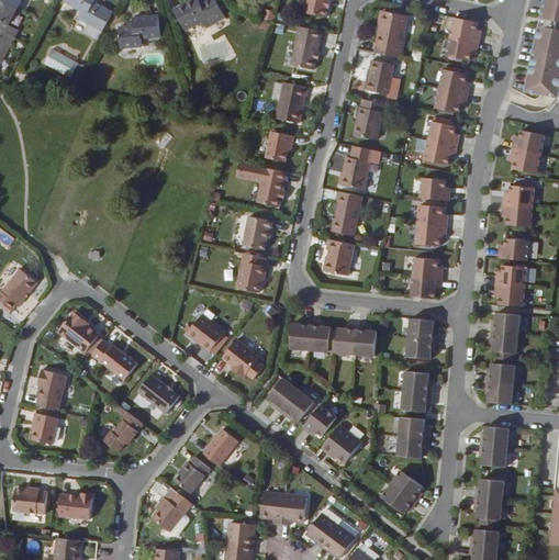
[(11,23),(20,7),(7,0),(0,0),(0,18),(0,25),(18,35),(21,29),(11,23)]
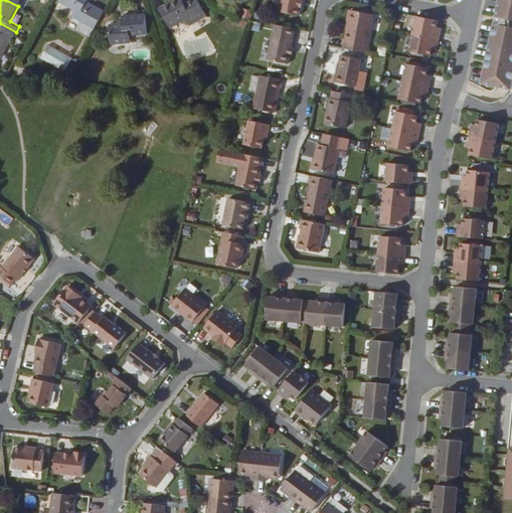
[(99,28),(108,11),(90,1),(90,0),(61,0),(61,1),(76,9),(73,14),(86,21),(99,28)]
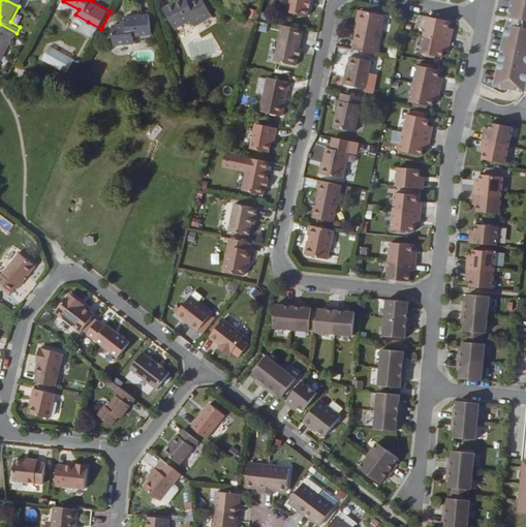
[(214,14),(206,0),(198,0),(192,3),(191,0),(181,0),(166,8),(176,27),(192,18),(195,24),(214,14)]
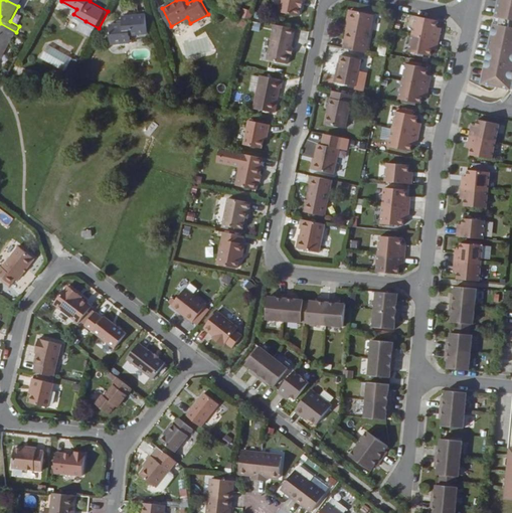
[(302,8),(304,0),(281,0),(279,11),(298,16),(300,8),(302,8)]
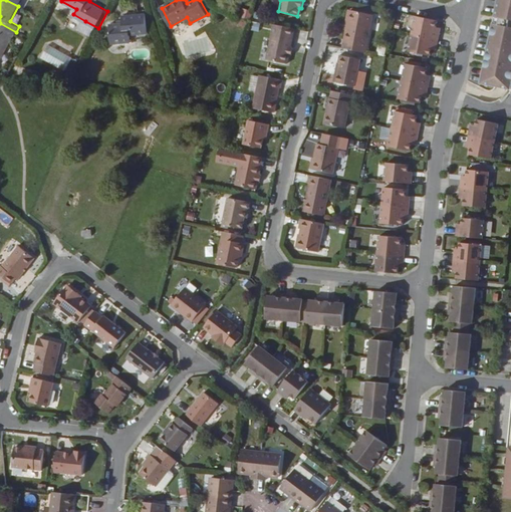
[(500,0),(497,16),(502,17),(500,23),(495,22),(492,39),(487,59),(491,60),(490,66),(486,65),(485,65),(481,81),(510,87),(510,0),(500,0)]
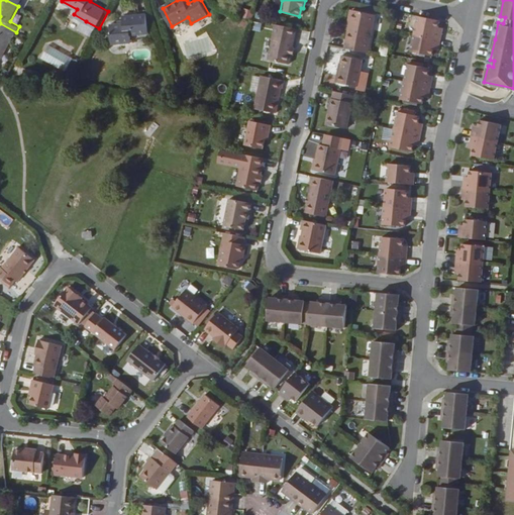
[(368,54),(376,15),(352,10),(343,48),(368,54)]
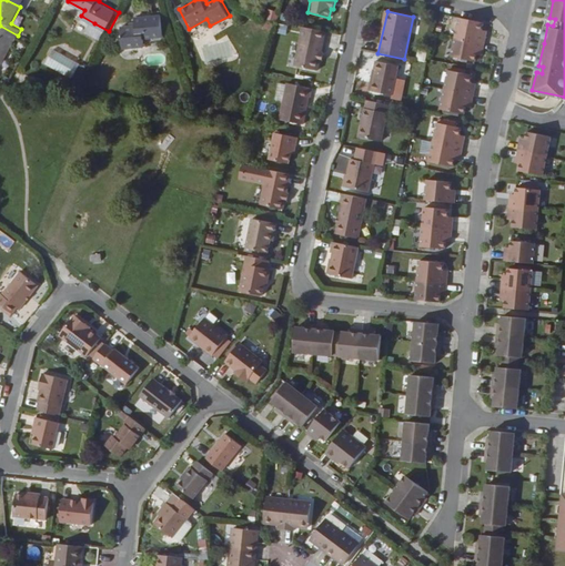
[(137,26),(123,28),(125,48),(147,46),(145,39),(164,37),(162,16),(135,19),(137,26)]
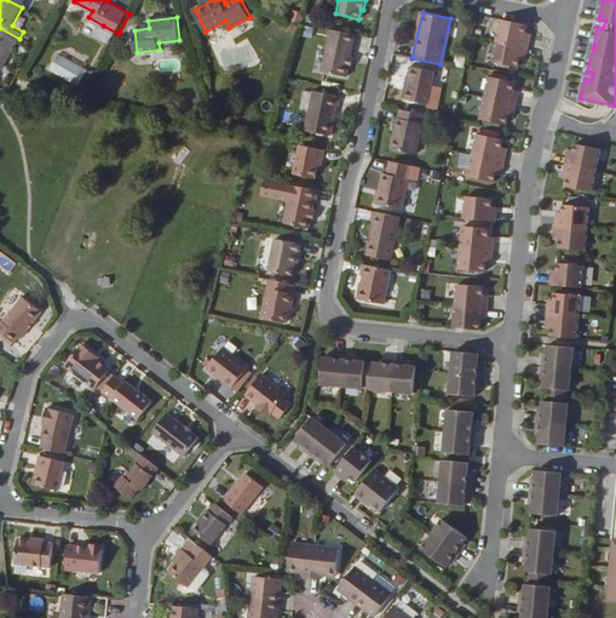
[(524,33),(527,24),(501,19),(496,41),(528,47),(529,39),(524,38),(524,33)]
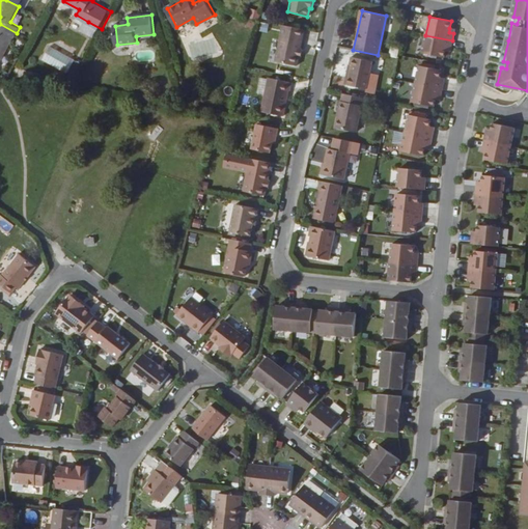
[(262,20),(260,29),(269,31),(271,21),(262,20)]
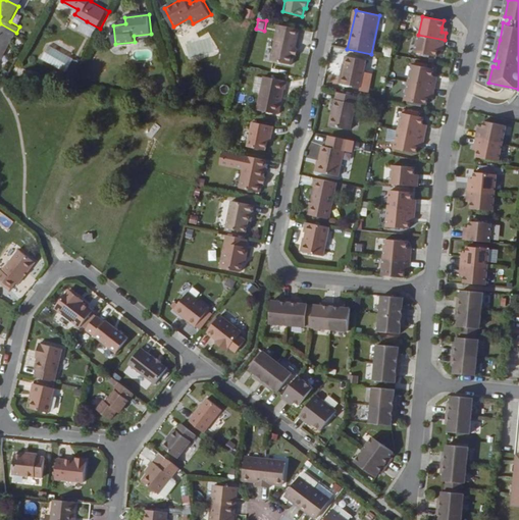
[(95,37),(100,29),(87,21),(83,30),(95,37)]
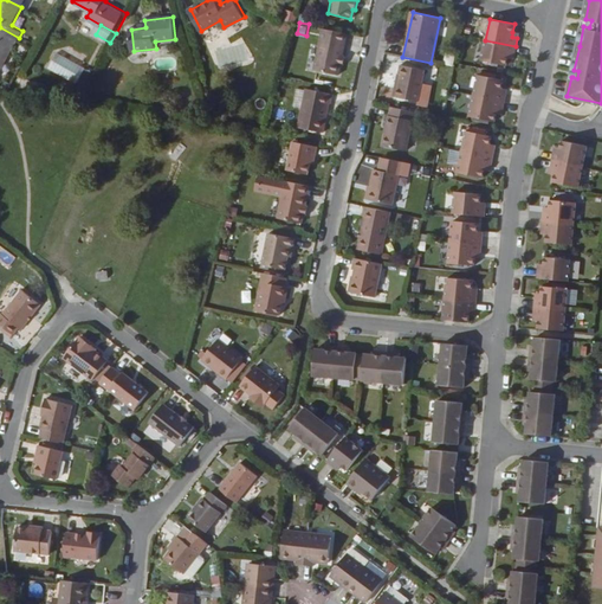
[(0,72),(19,38),(0,27),(0,72)]
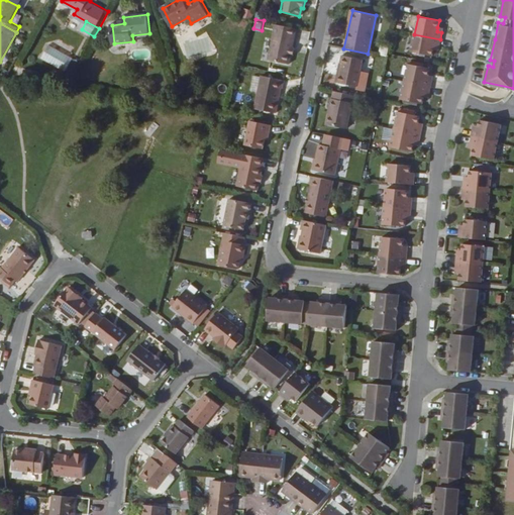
[(292,48),(295,36),(293,36),(295,28),(276,25),(269,60),(289,64),(291,56),(292,48)]
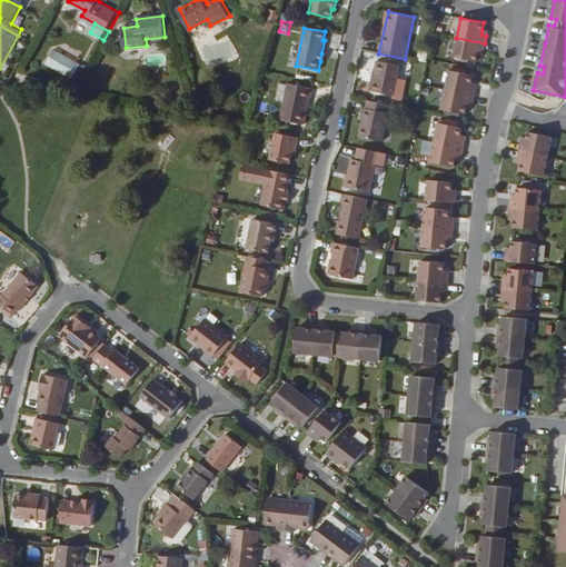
[(483,51),(485,43),(456,38),(453,57),(476,62),(477,56),(478,51),(483,51)]
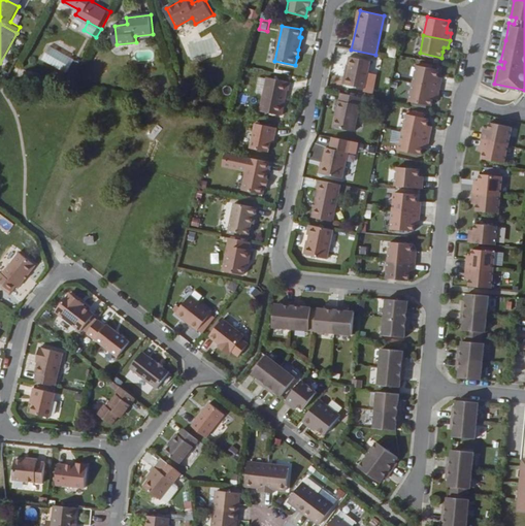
[(77,59),(53,45),(45,59),(69,72),(77,59)]
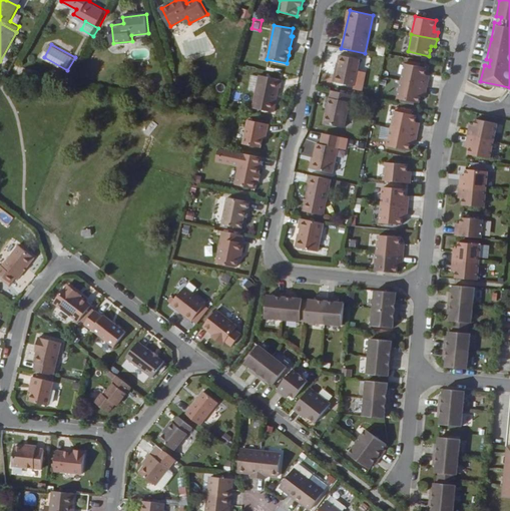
[(340,64),(336,82),(354,86),(360,59),(339,55),(337,63),(340,64)]
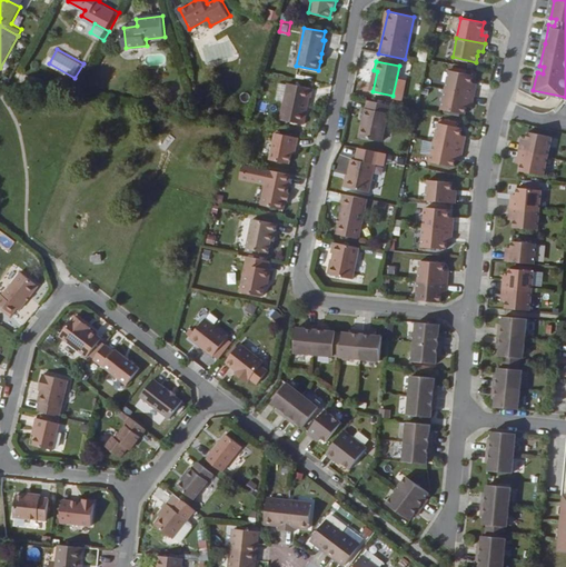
[(81,82),(89,67),(83,63),(75,78),(81,82)]
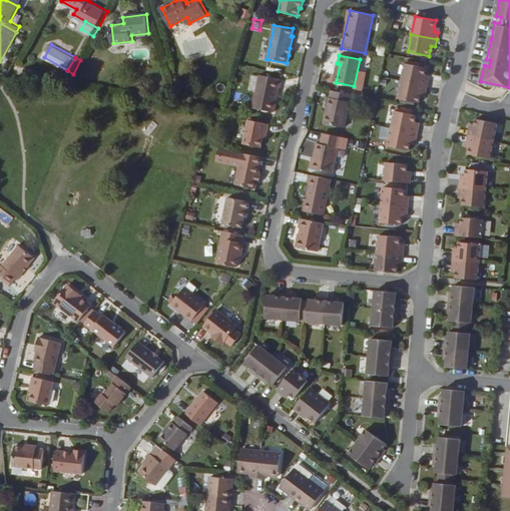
[(423,78),(424,74),(425,68),(404,64),(401,81),(426,86),(428,79),(423,78)]
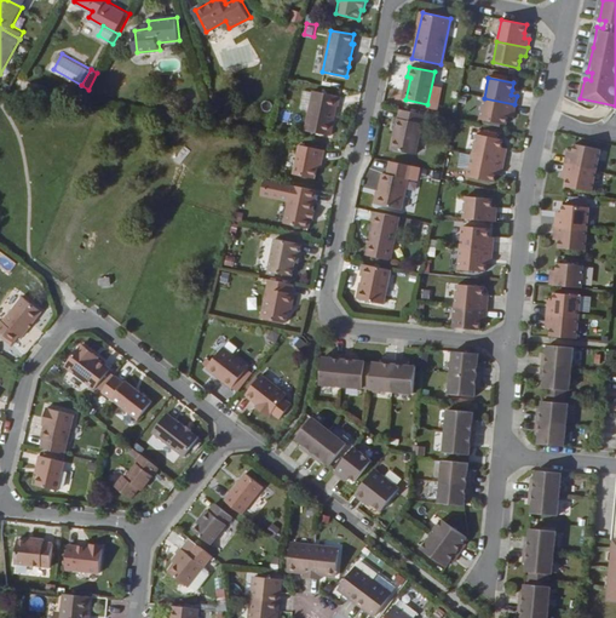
[(314,91),(305,131),(330,136),(337,107),(338,107),(340,97),(314,91)]
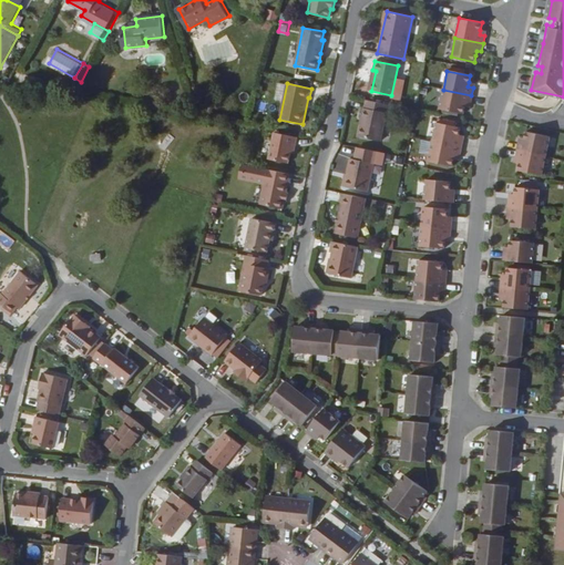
[(463,108),(464,102),(470,103),(471,95),(443,90),(439,109),(462,114),(463,108)]
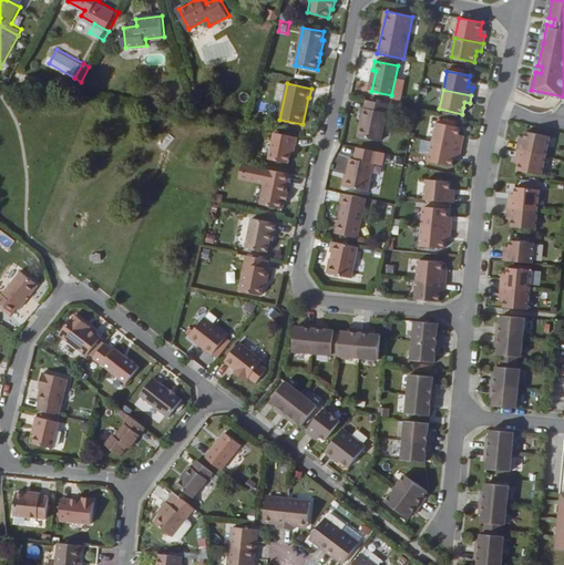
[(259,99),(257,111),(268,112),(270,100),(259,99)]
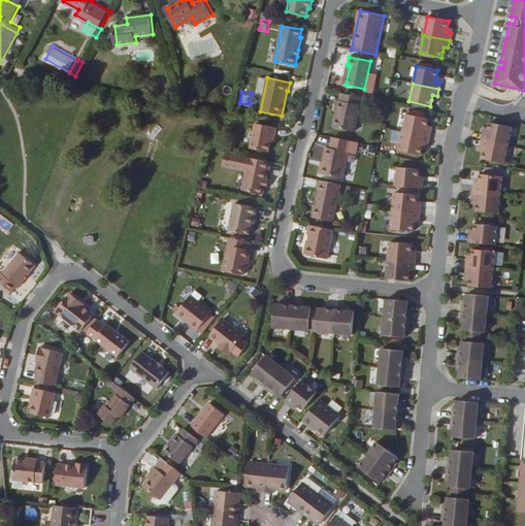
[(353,131),(361,97),(340,93),(338,100),(337,100),(335,110),(336,110),(333,127),(353,131)]
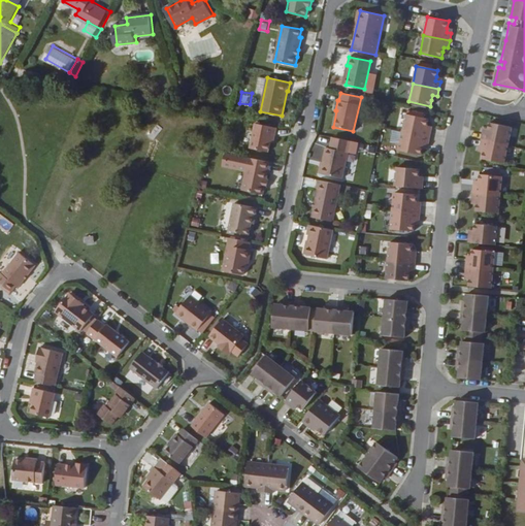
[(430,131),(425,130),(426,126),(427,120),(405,114),(401,132),(428,138),(430,131)]
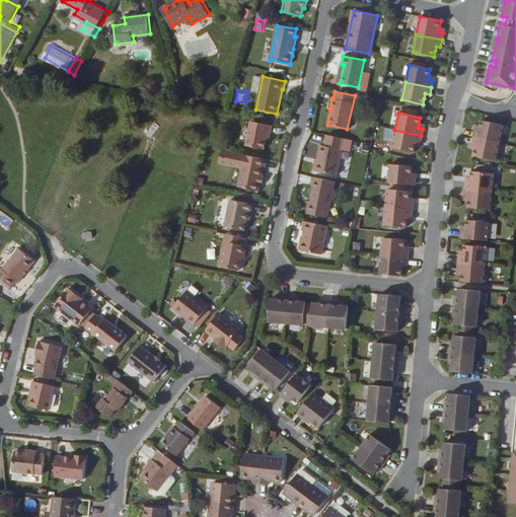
[(490,141),(492,124),(480,121),(478,127),(477,131),(473,130),(471,137),(490,141)]
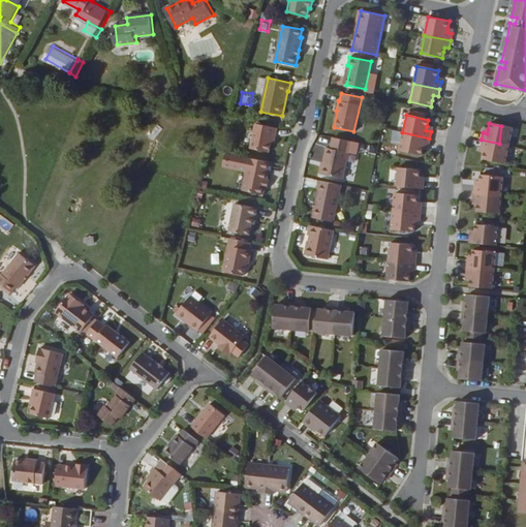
[(275,136),(277,128),(254,124),(249,149),(268,153),(270,144),(271,135),(275,136)]
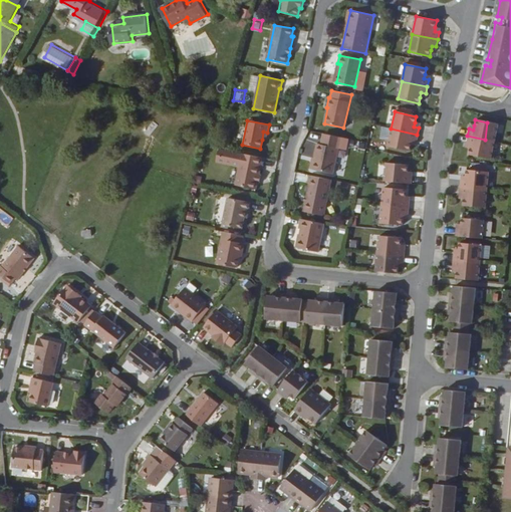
[(493,142),(497,124),(487,122),(485,140),(493,142)]
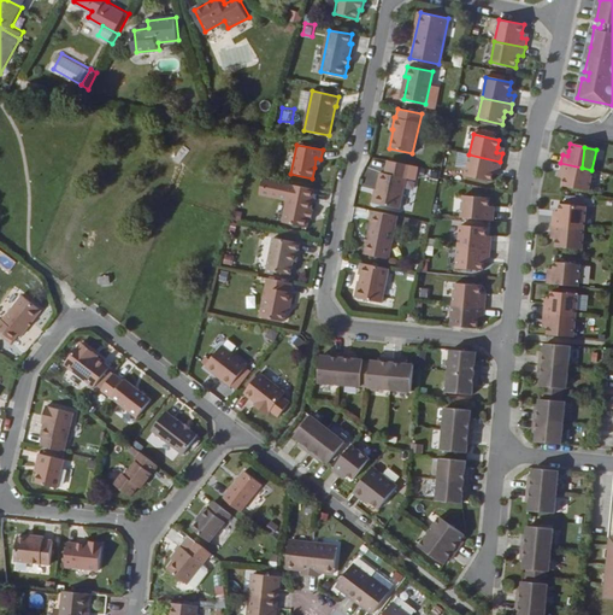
[(491,174),(493,169),(499,170),(500,162),(469,154),(465,175),(490,181),(491,174)]
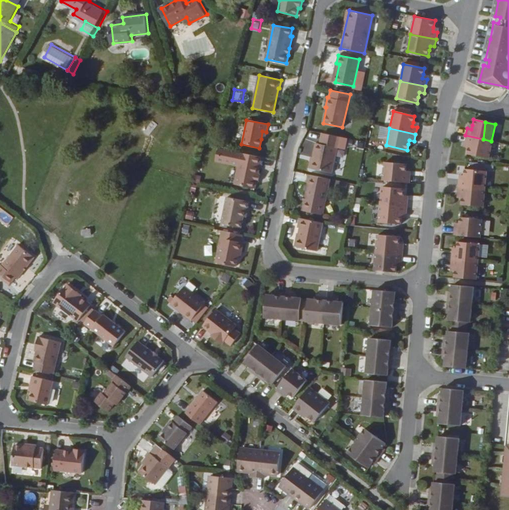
[(331,172),(338,136),(321,133),(319,143),(315,142),(310,168),(331,172)]
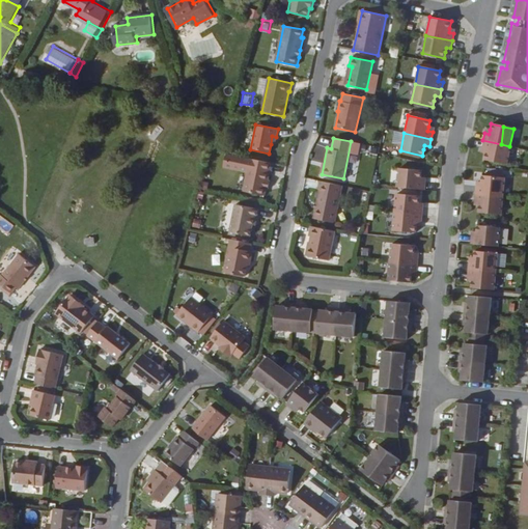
[(499,163),(501,144),(482,140),(480,147),(485,148),(484,152),(483,159),(499,163)]
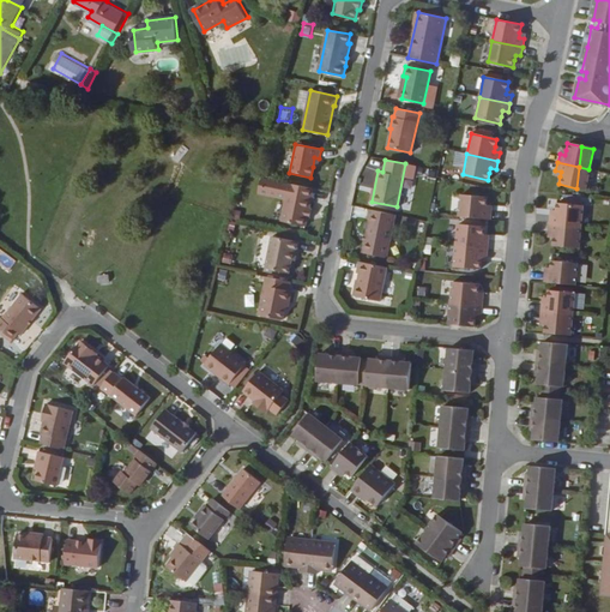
[(584,190),(589,169),(579,167),(577,189),(584,190)]
